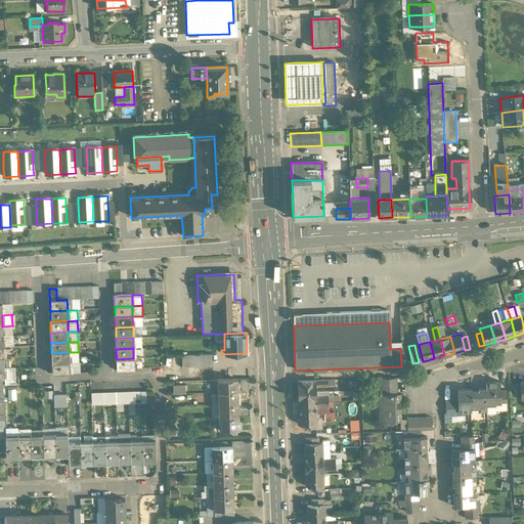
[(69,352),(51,353),(51,363),(69,363),(69,352)]
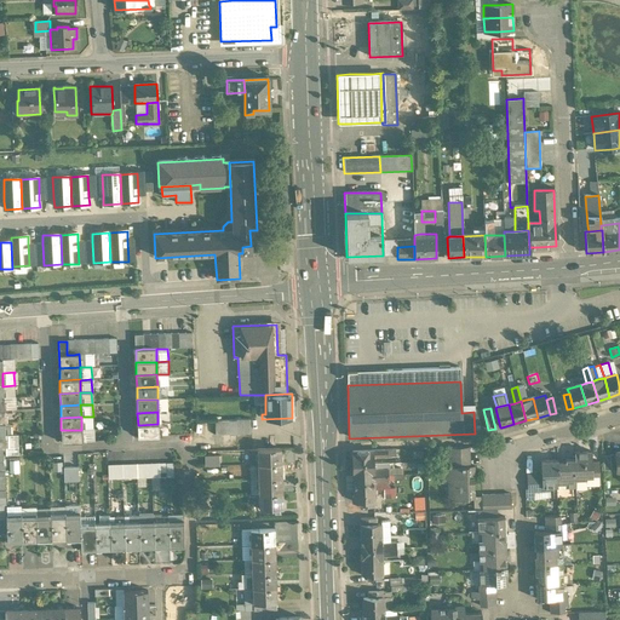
[(158,424),(138,425),(138,438),(159,437),(158,424)]
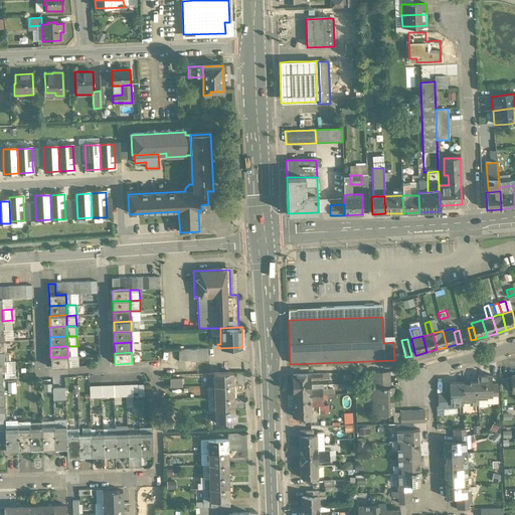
[(67,357),(50,357),(51,368),(67,368),(67,357)]
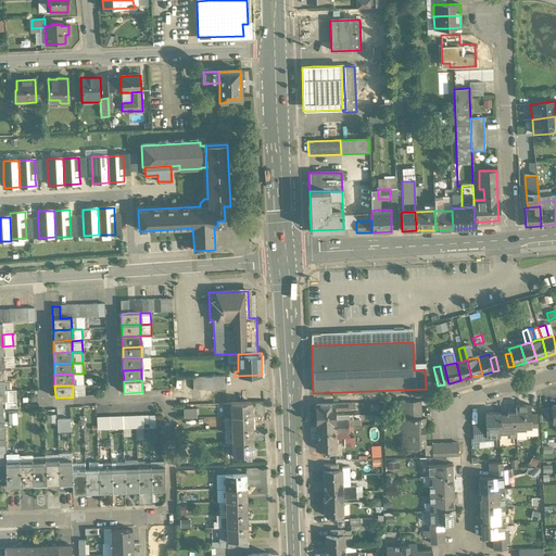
[(15,390),(3,391),(4,403),(4,409),(16,408),(15,390)]
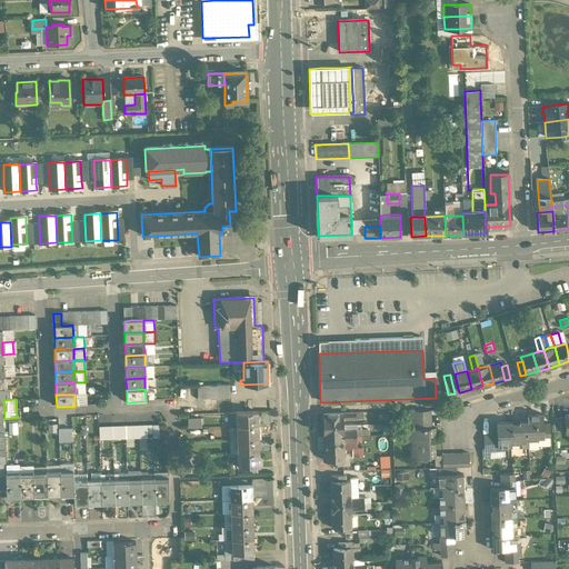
[(258,412),(237,412),(237,427),(258,426),(258,412)]
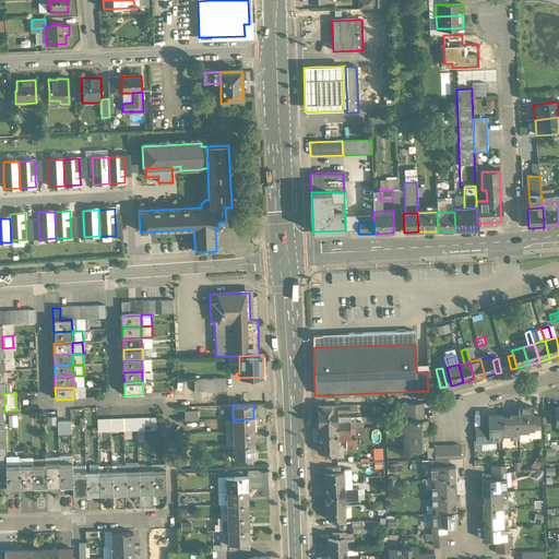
[(335,406),(318,407),(318,418),(336,418),(336,413),(335,406)]
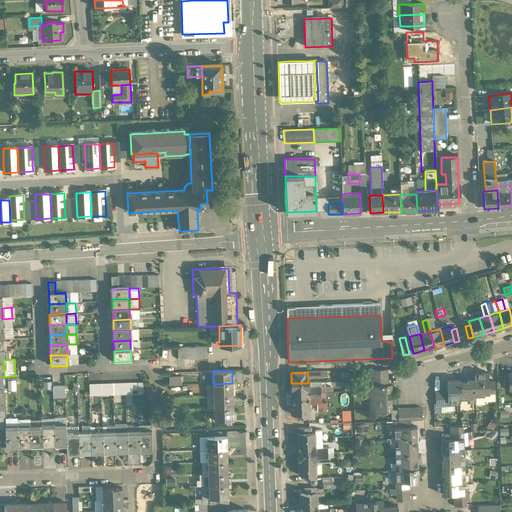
[(488,373),(474,374),(474,380),(475,396),(484,396),(483,394),(489,394),(488,382),(488,373)]
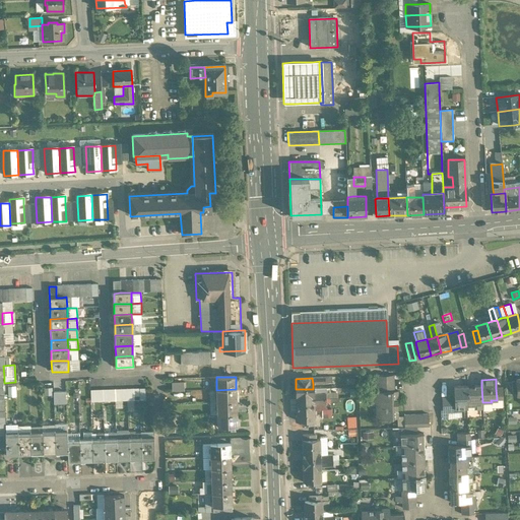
[(378,380),(378,392),(393,391),(392,380),(378,380)]
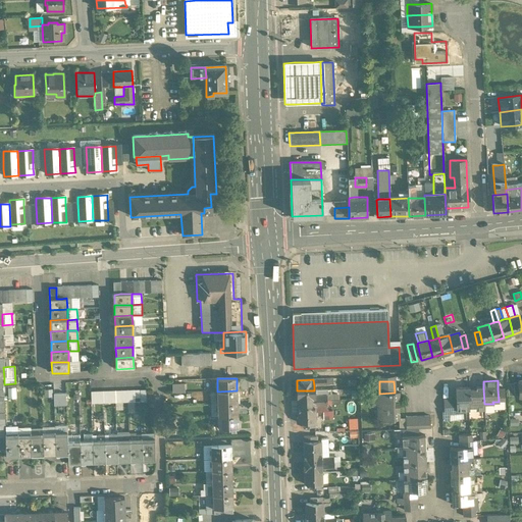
[(185,383),(172,384),(172,393),(185,393),(185,383)]
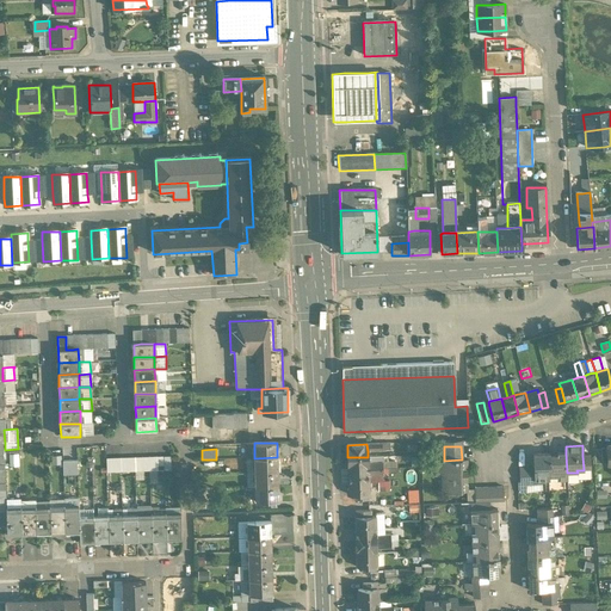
[(549,454),(532,455),(532,468),(534,481),(548,481),(548,468),(550,468),(549,456),(549,454)]
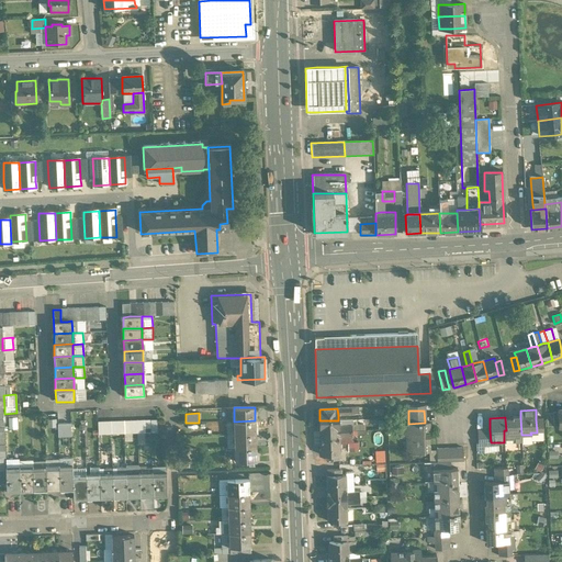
[(520,417),(512,417),(512,419),(505,419),(506,430),(504,430),(504,442),(521,441),(521,435),(520,417)]
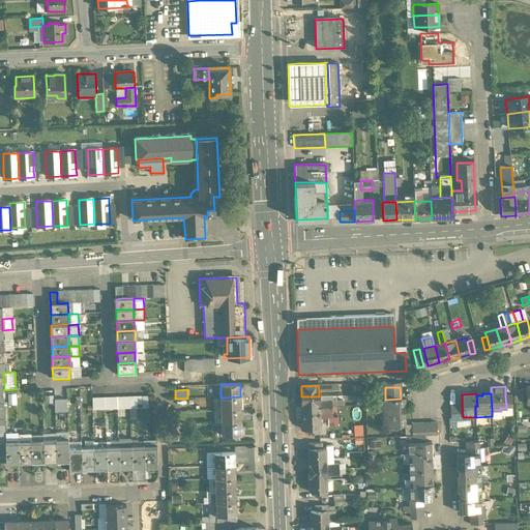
[(116,396),(104,398),(104,409),(105,409),(117,409),(116,396)]
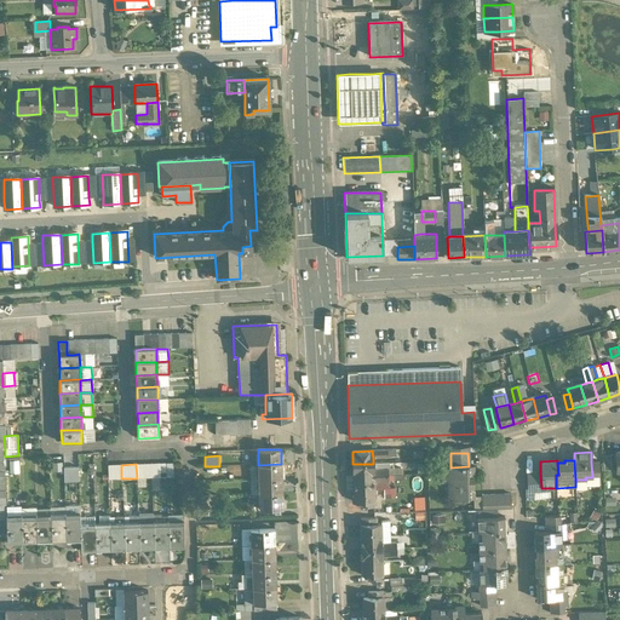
[(158,464),(136,464),(137,478),(159,477),(158,464)]
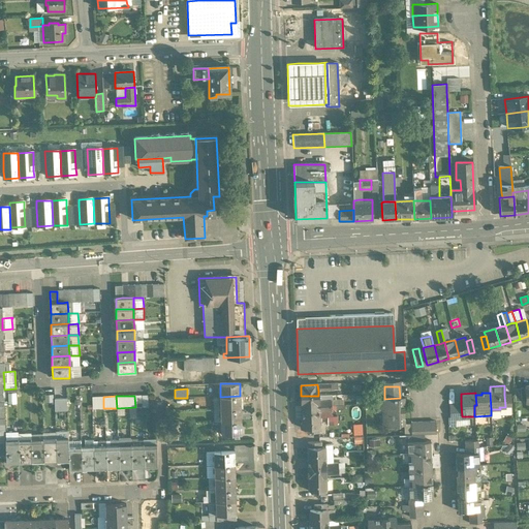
[(240,396),(220,397),(221,409),(240,408),(240,396)]
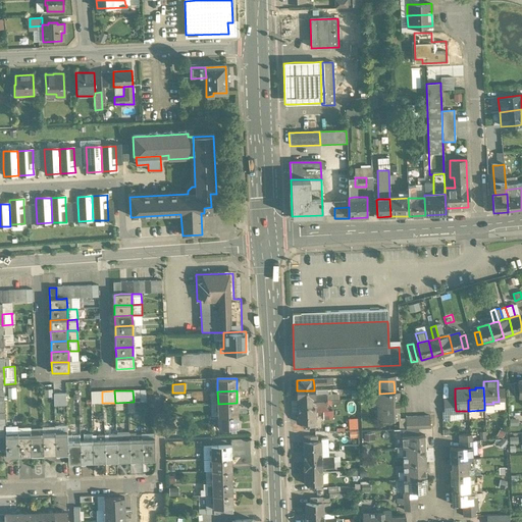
[(314,390),(297,390),(297,402),(314,401),(314,396),(314,390)]
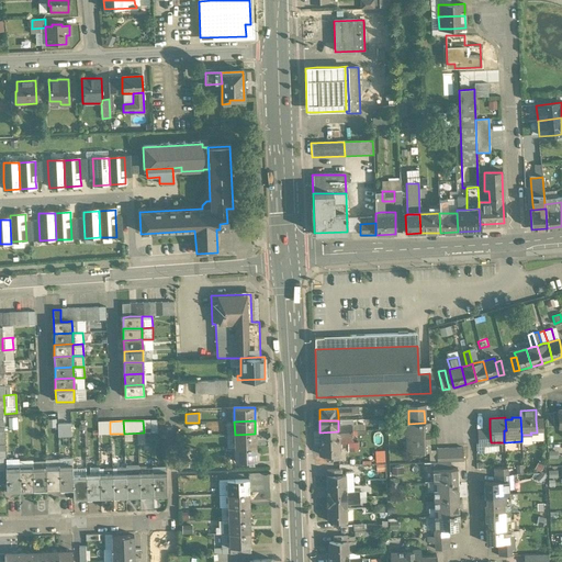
[(110,422),(97,422),(97,435),(110,434),(110,422)]
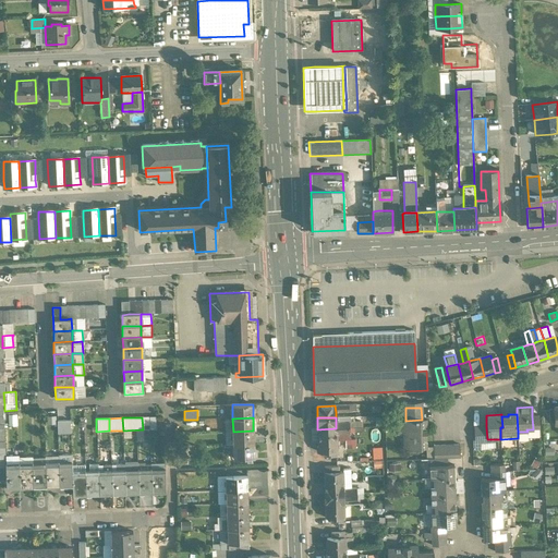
[(56,433),(69,433),(68,420),(56,420),(56,433)]
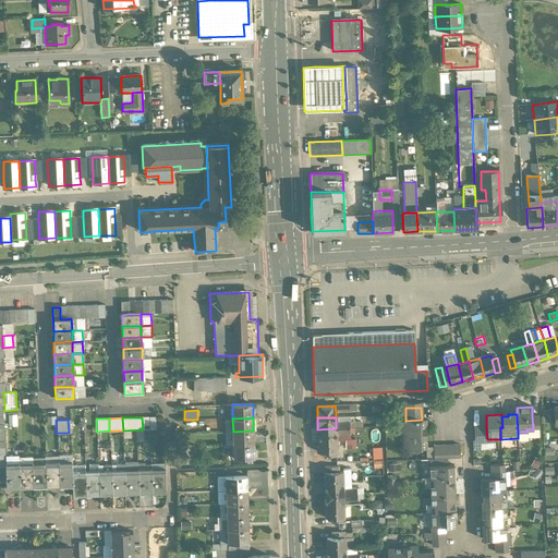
[(426,420),(398,421),(399,434),(408,434),(409,450),(427,449),(426,431),(424,431),(424,421),(426,421),(426,420)]
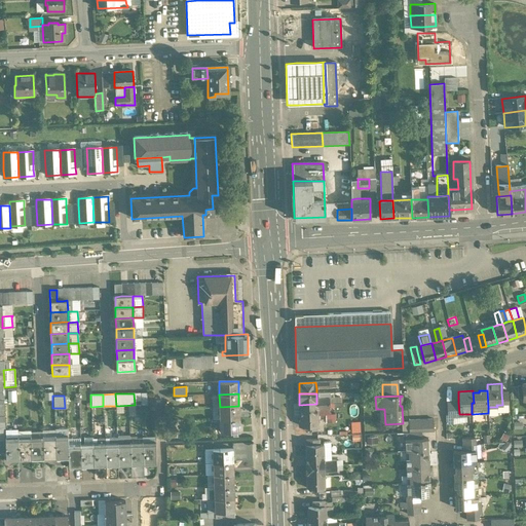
[(458,403),(447,403),(447,415),(459,415),(459,414),(458,403)]
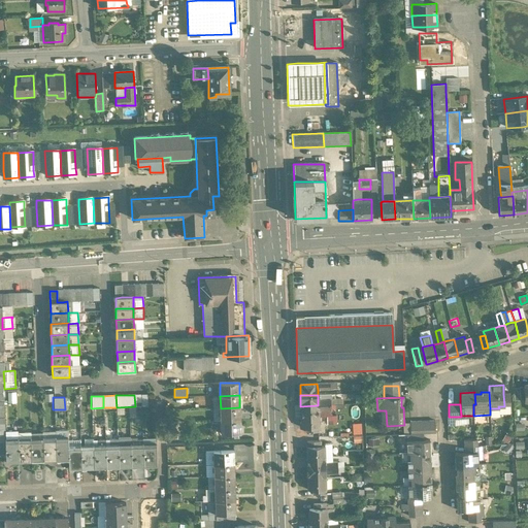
[(318,405),(300,406),(301,417),(319,416),(318,410),(318,405)]
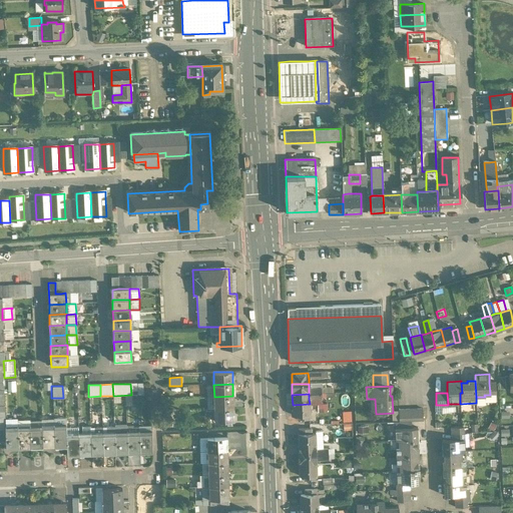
[(232,396),(214,397),(214,409),(233,408),(232,396)]
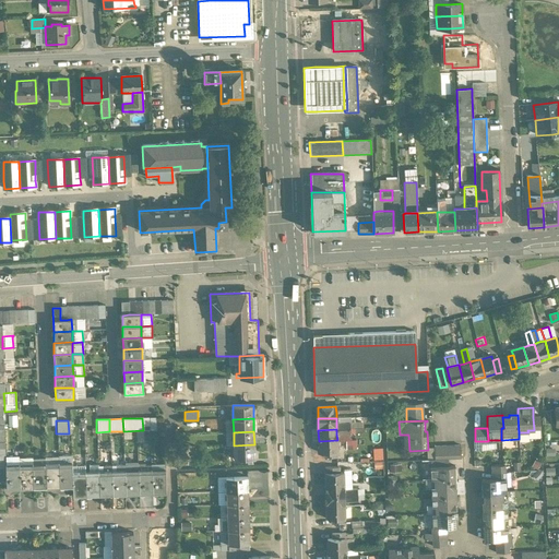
[(337,440),(319,441),(319,453),(323,453),(337,452),(337,444),(337,440)]
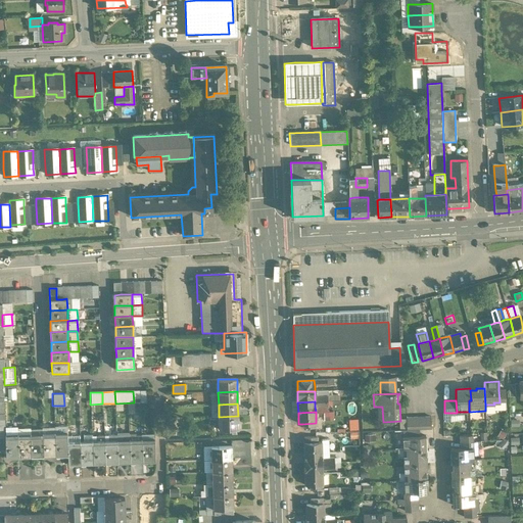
[(238,416),(219,417),(220,430),(238,429),(238,416)]
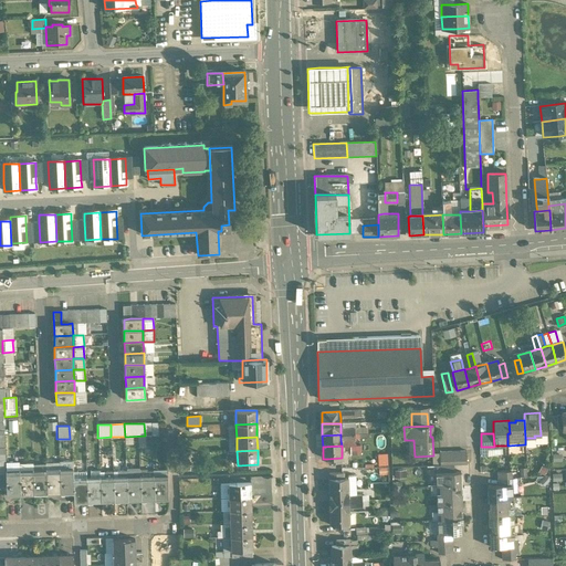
[(18,462),(6,463),(6,468),(6,473),(19,473),(19,464),(18,462)]
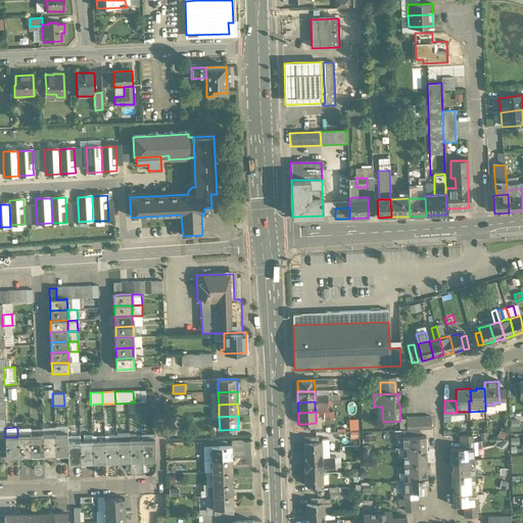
[(66,427),(54,427),(54,436),(66,435),(66,427)]
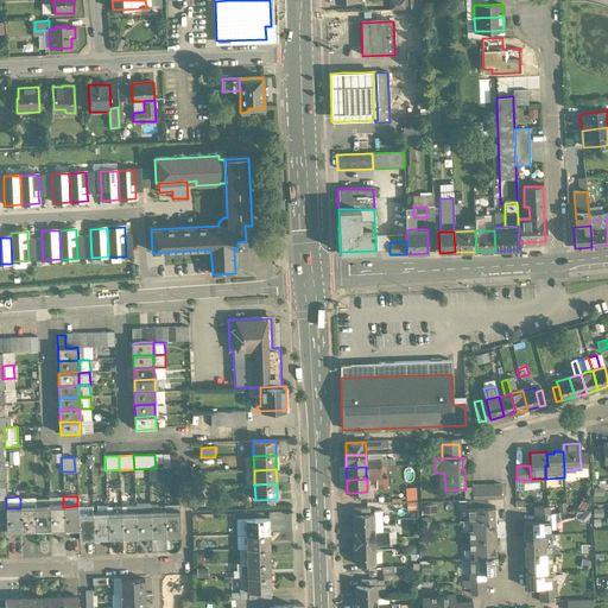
[(150,505),(135,506),(135,512),(135,515),(150,515),(150,507),(150,505)]
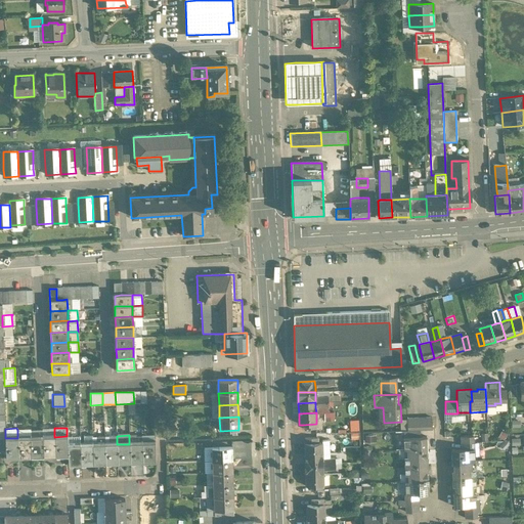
[(67,436),(54,437),(55,456),(68,456),(67,446),(67,436)]
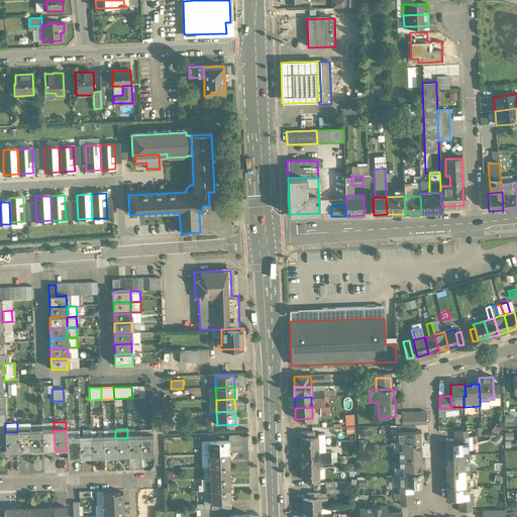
[(90,430),(82,430),(82,439),(91,439),(90,432),(90,430)]
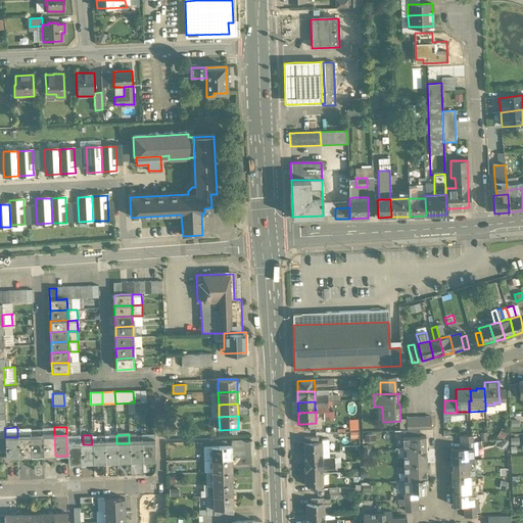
[(419,435),(402,436),(402,448),(414,448),(414,450),(424,450),(426,449),(425,435),(419,435)]
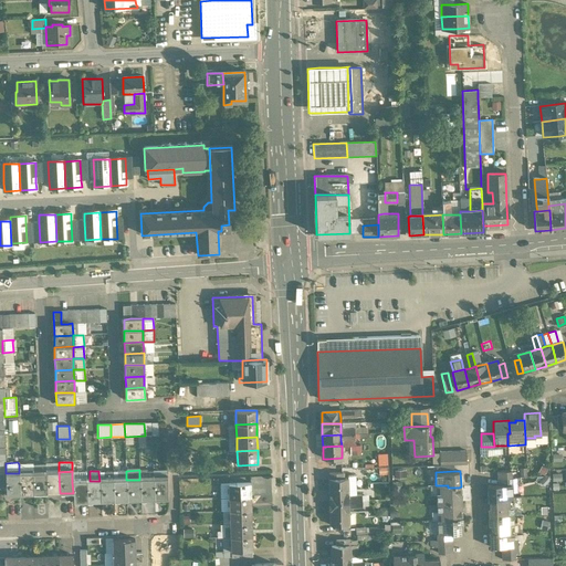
[(45,472),(32,473),(33,494),(46,494),(45,472)]
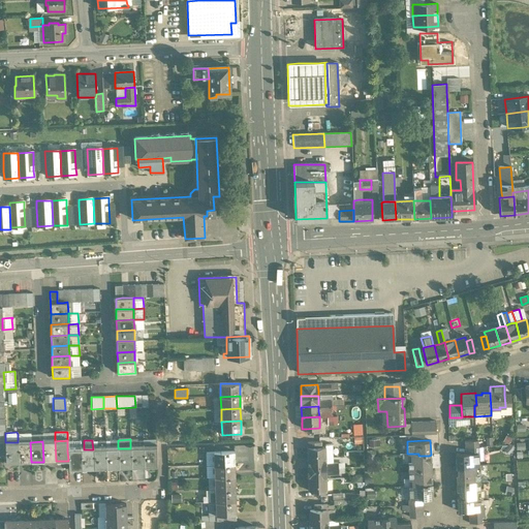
[(55,441),(42,441),(43,462),(56,461),(55,441)]
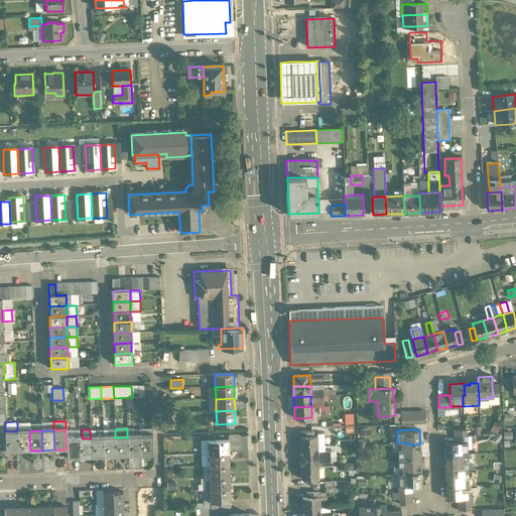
[(17,431),(5,431),(5,444),(6,452),(18,452),(17,431)]
